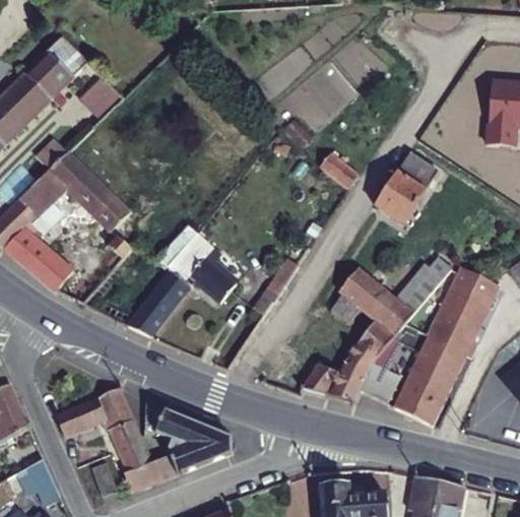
[(1,95),(0,95),(0,149),(61,88),(90,59),(65,31),(1,95)]
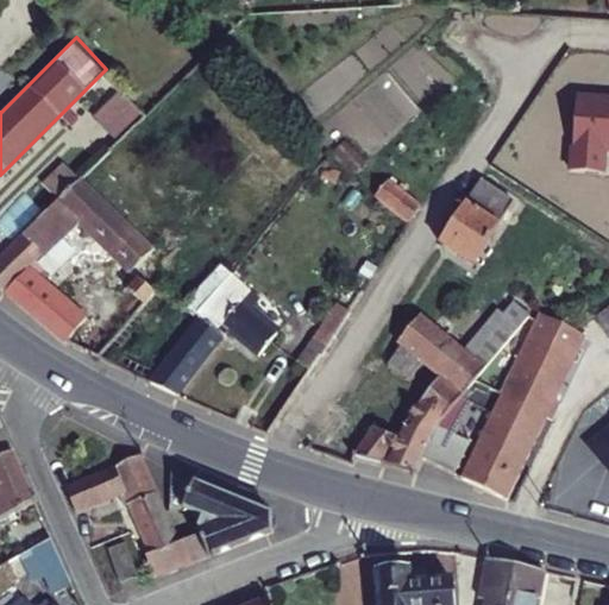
[(145,111),(106,69),(71,104),(111,145),(145,111)]
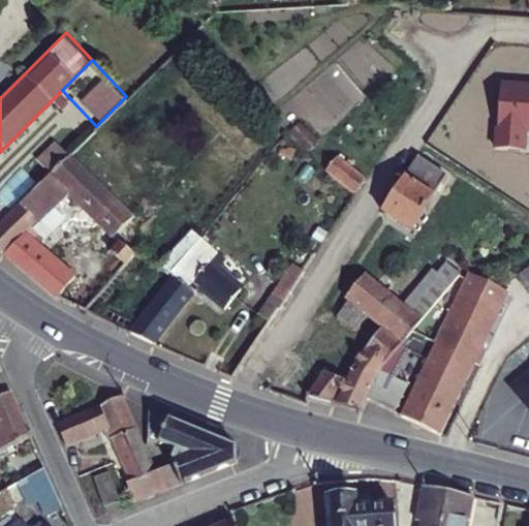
[(528,127),(528,83),(500,81),(495,146),(523,148),(524,127),(528,127)]
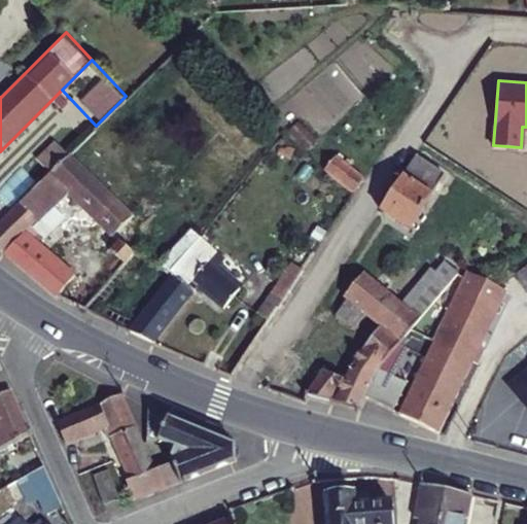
[(69,151),(55,138),(38,155),(51,168),(69,151)]
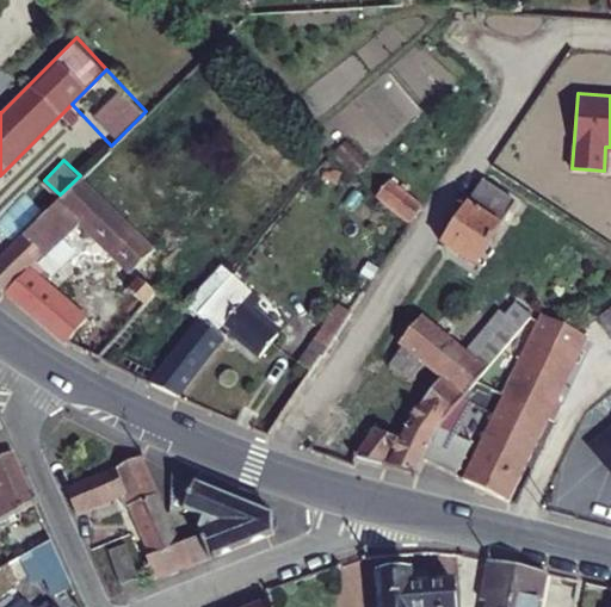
[(80,217),(134,268),(155,247),(80,175),(60,194),(0,251),(0,285),(63,340),(68,336),(87,315),(39,271),(45,264),(39,258),(53,245),(65,258),(80,243),(67,230),(80,217)]
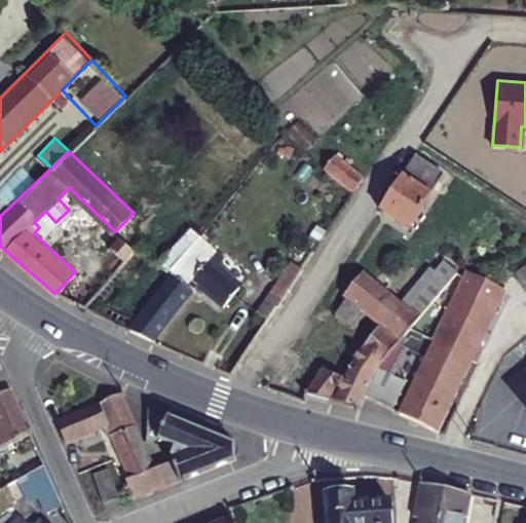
[(353,190),(363,176),(336,153),(325,166),(353,190)]
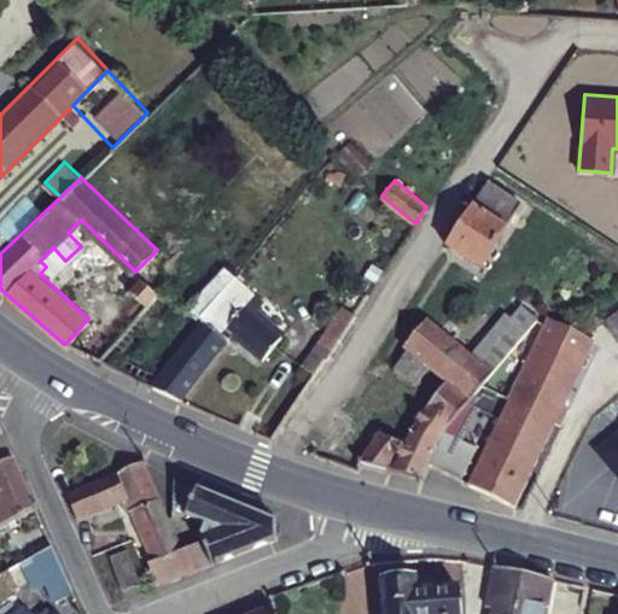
[(487,180),(472,202),(507,223),(520,202),(487,180)]
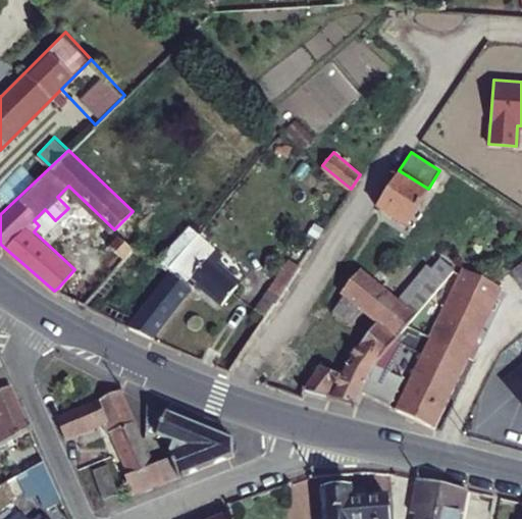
[(376,205),(406,223),(428,189),(399,170),(376,205)]
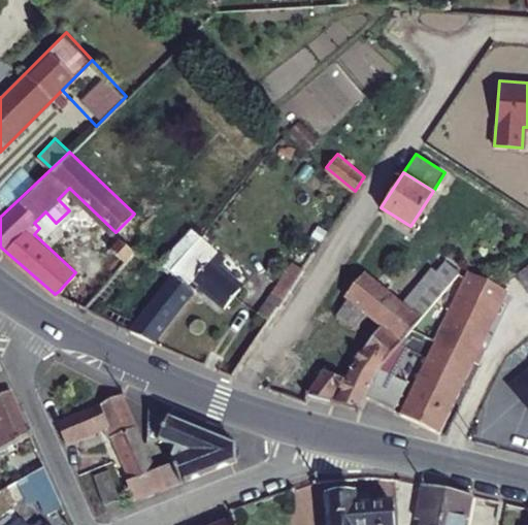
[(122,238),(111,250),(124,263),(135,252),(122,238)]
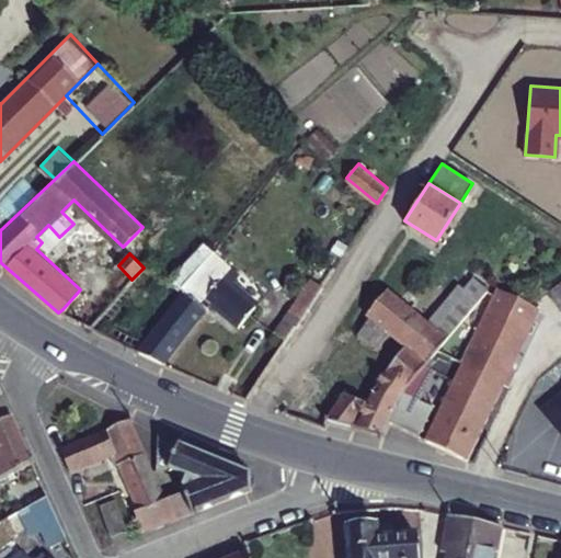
[(214,300),(243,322),(261,300),(208,261),(196,277),(138,351),(167,363),(214,300)]
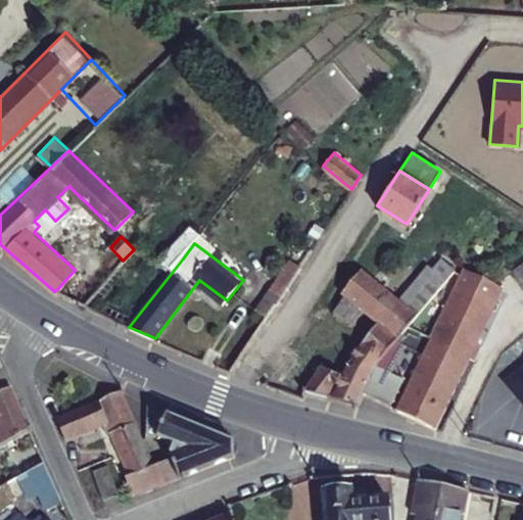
[(432,263),(400,293),(420,308),(456,267),(441,253),(433,264),(432,263)]
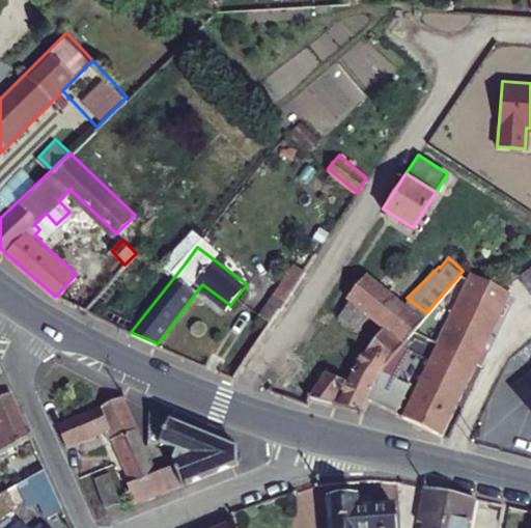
[(470,270),(438,340),(437,342),(475,360),(511,283),(505,279),(503,279),(501,284),(470,270)]
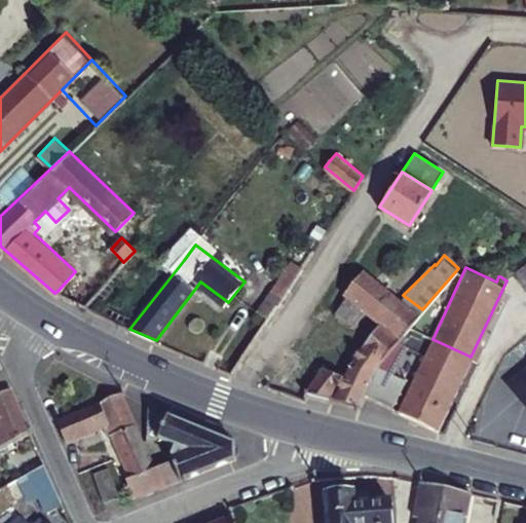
[(359,405),(364,395),(368,384),(376,367),(378,364),(422,309),(403,295),(361,268),(344,294),(347,296),(337,312),(357,325),(366,310),(382,322),(350,364),(345,375),(334,399),(359,405)]
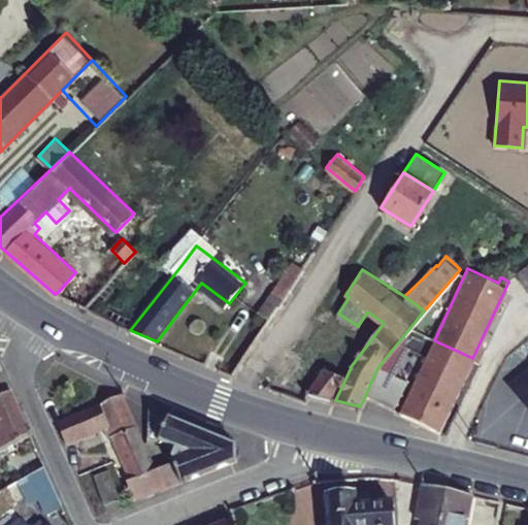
[(472,358),(434,340),(401,412),(440,429),(472,358)]
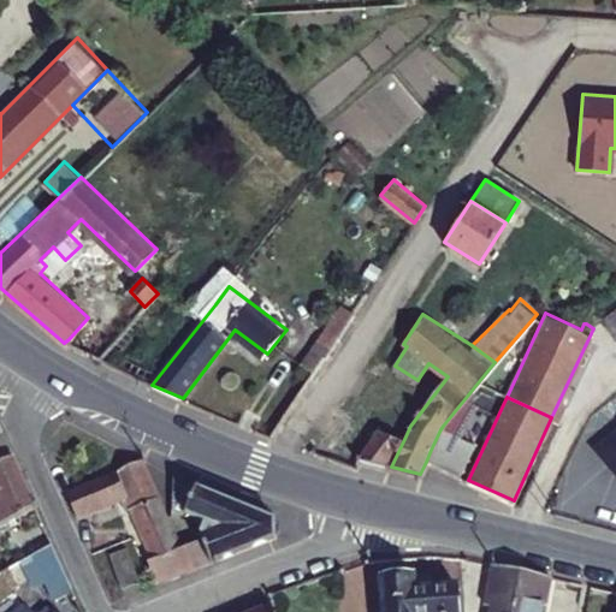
[(0,520),(36,505),(0,422),(0,520)]
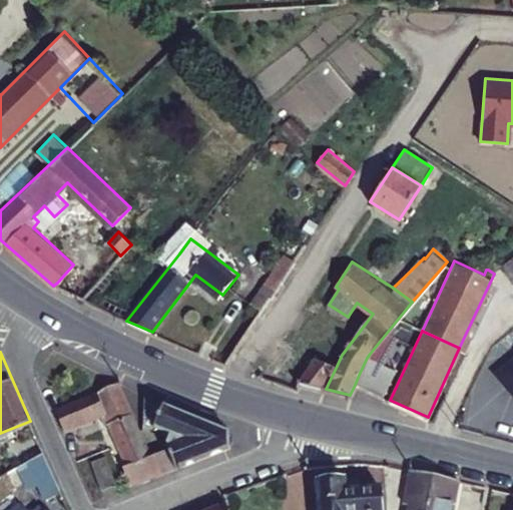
[(297,382),(326,389),(337,366),(309,354),(297,382)]
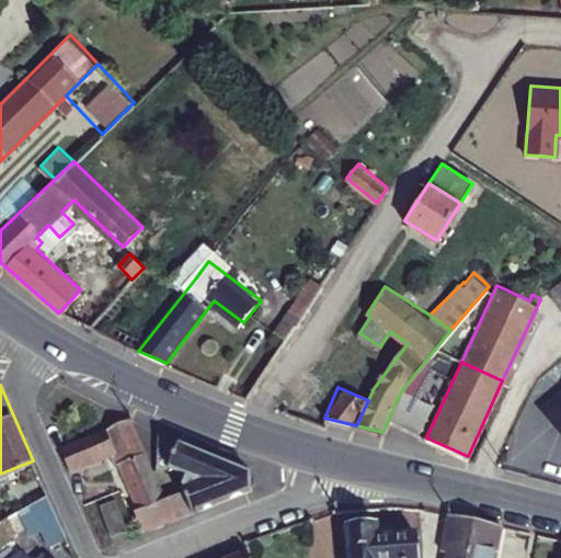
[(401,391),(392,410),(388,421),(404,428),(416,399),(401,391)]
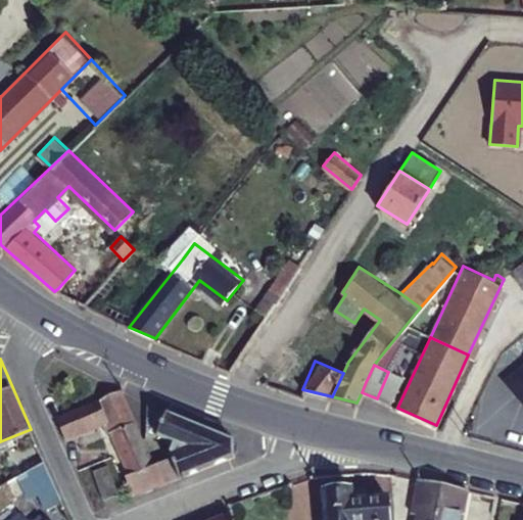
[(522,365),(508,379),(522,396),(522,365)]
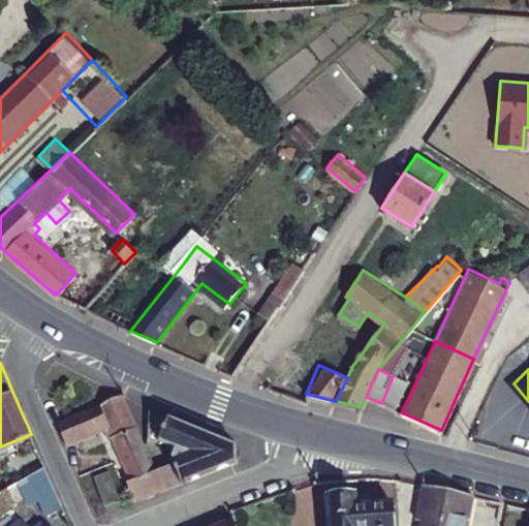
[(408,382),(393,376),(381,403),(396,410),(408,382)]
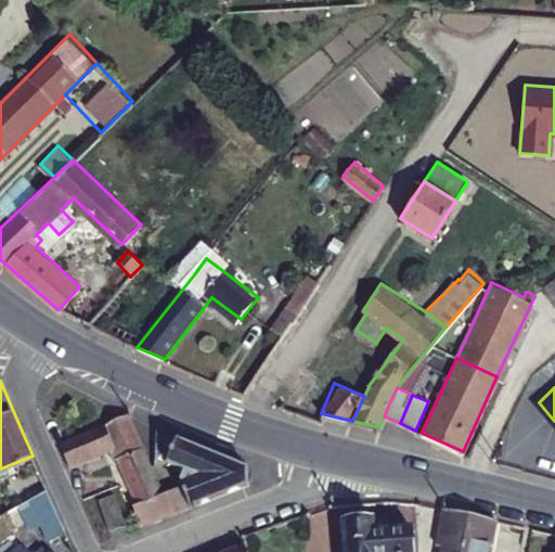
[(128,412),(120,415),(66,437),(61,440),(69,463),(107,449),(111,458),(115,457),(134,502),(136,505),(162,493),(160,489),(131,420),(128,412)]
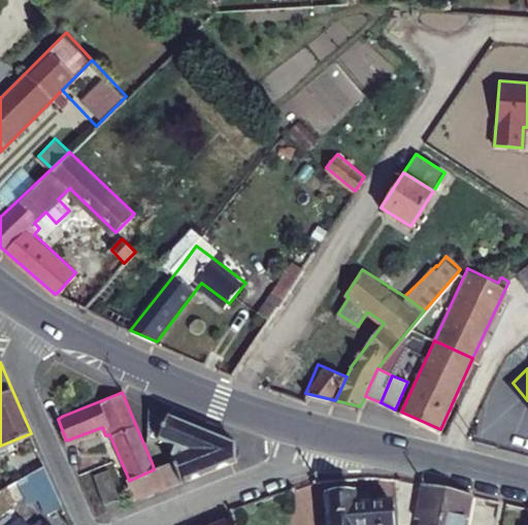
[(175,445),(170,458),(179,481),(236,458),(236,443),(167,415),(163,426),(159,437),(175,445)]
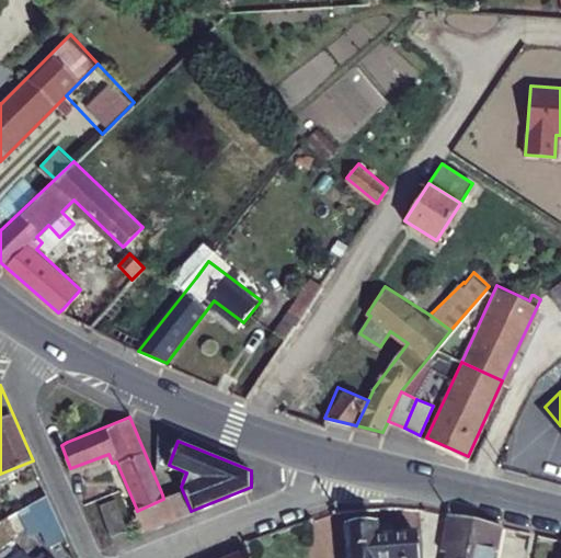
[(191,511),(181,487),(162,494),(163,499),(137,511),(136,508),(132,510),(140,530),(191,511)]
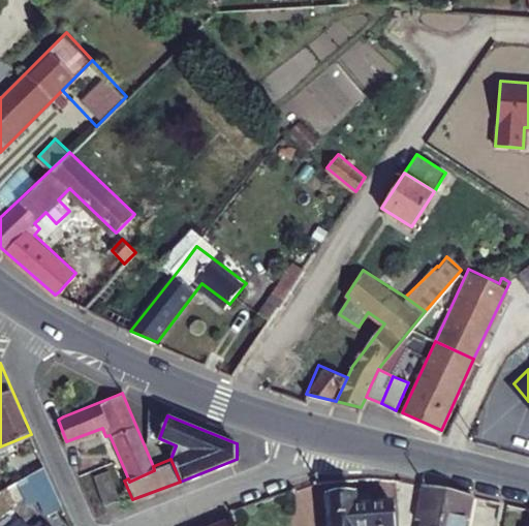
[(0,501),(33,485),(47,514),(54,511),(55,515),(65,511),(44,465),(0,489),(0,501)]
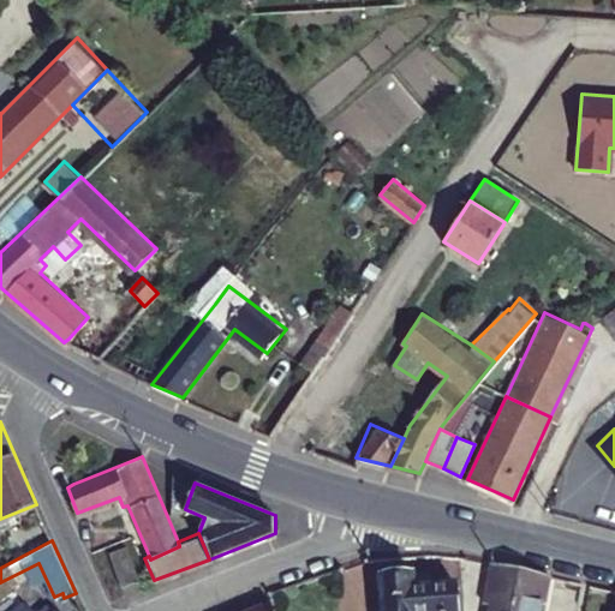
[(120,583),(135,579),(123,545),(107,549),(120,583)]
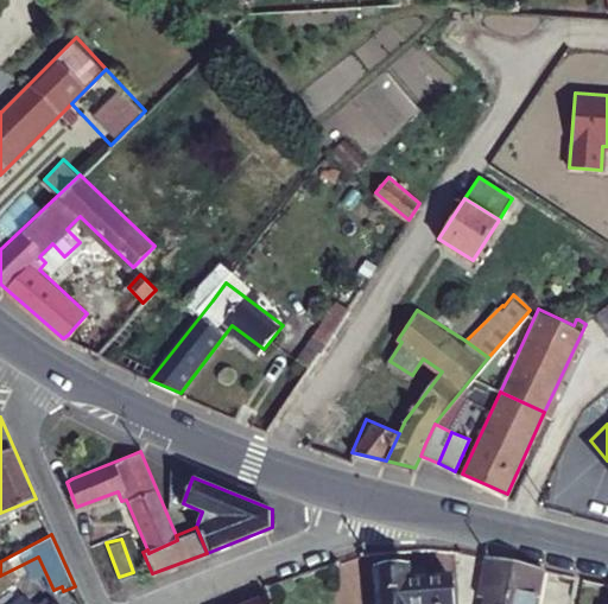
[(480,595),(486,596),(495,554),(487,552),(479,586),(481,587),(480,595)]
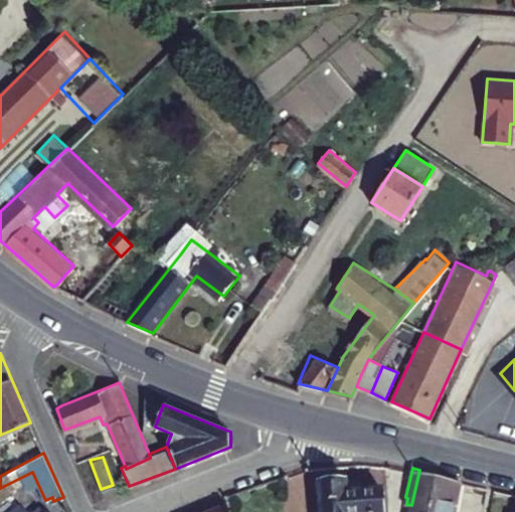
[(409,511),(413,511),(452,511),(460,479),(419,470),(411,505),(409,511)]
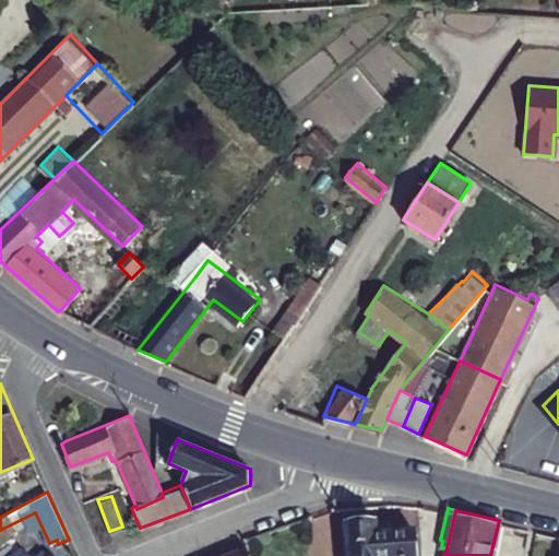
[(346,520),(348,555),(409,555),(411,553),(415,553),(413,529),(375,531),(373,519),(346,520)]
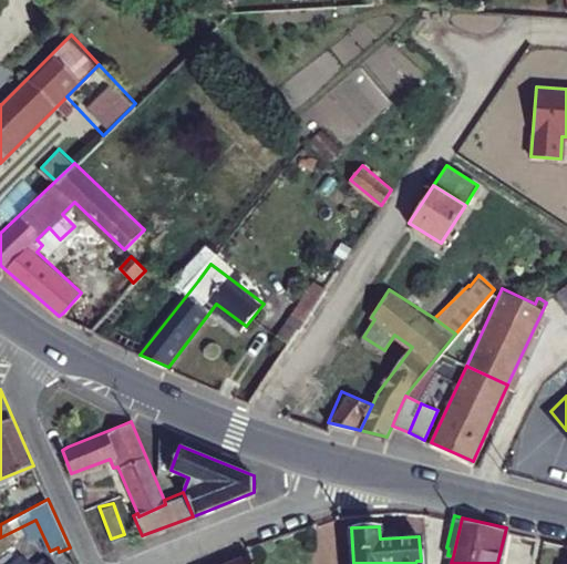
[(255,563),(251,553),(226,563),(255,563)]
